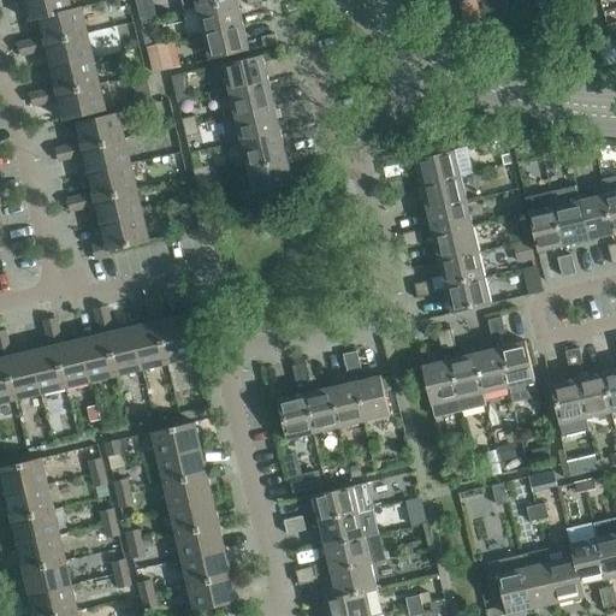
[(72,10),(72,9),(70,0),(25,0),(30,21),(40,18),(40,17),(72,10)]
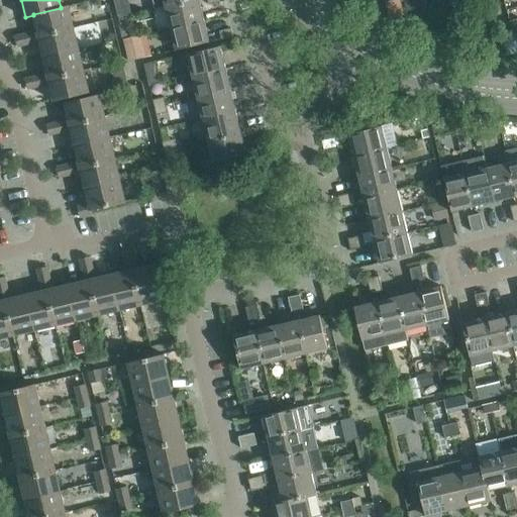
[(153,0),(156,8),(166,6),(191,0),(153,0)]
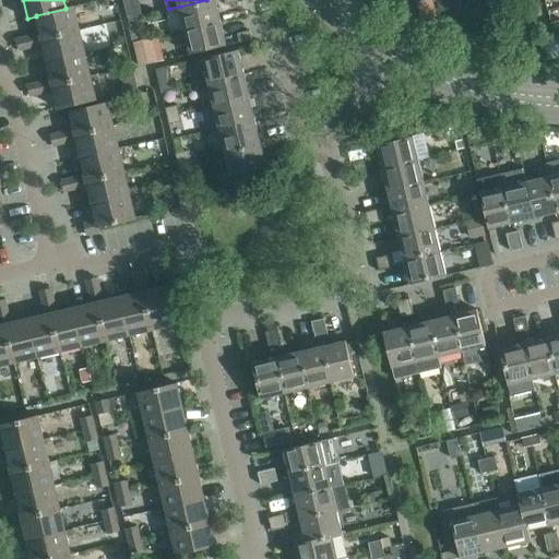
[(206,0),(179,7),(185,30),(222,21),(216,0),(206,0)]
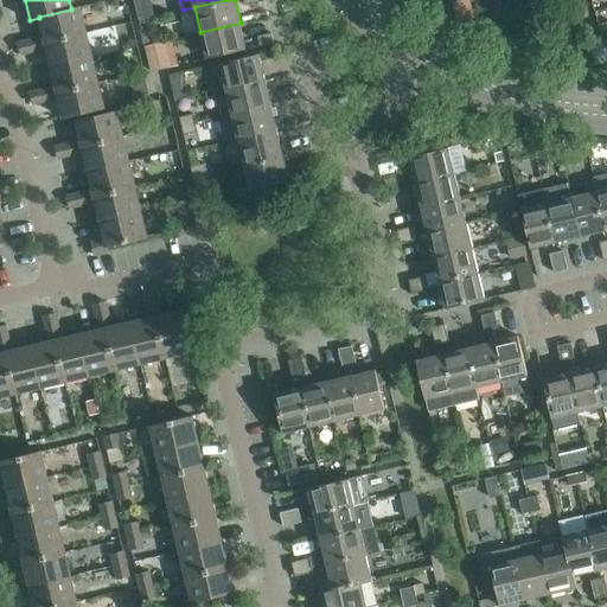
[(45,42),(87,32),(81,6),(71,8),(71,10),(39,17),(39,18),(44,36),(32,39),(34,51),(46,48),(45,42)]
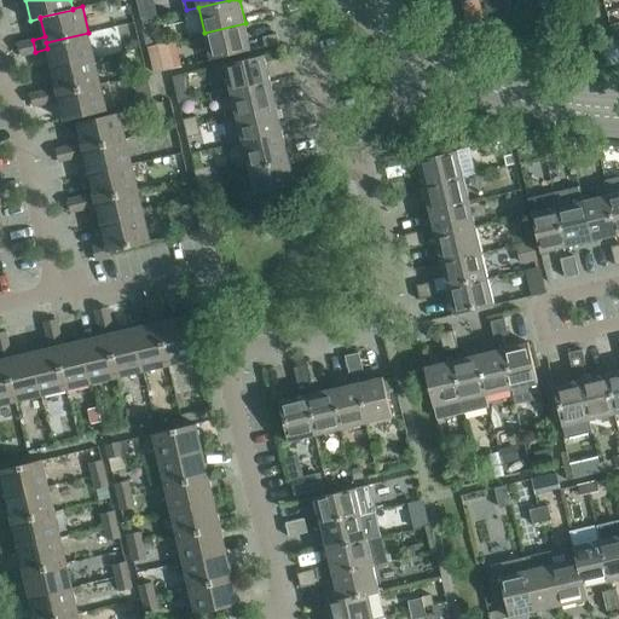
[(565,13),(568,28),(586,24),(583,9),(565,13)]
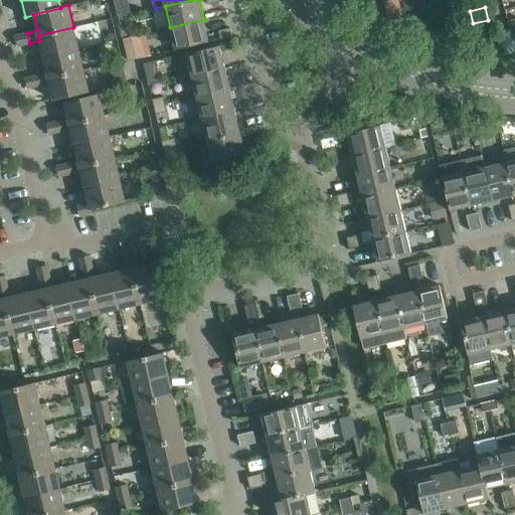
[(204,19),(170,27),(175,49),(209,41),(204,19)]
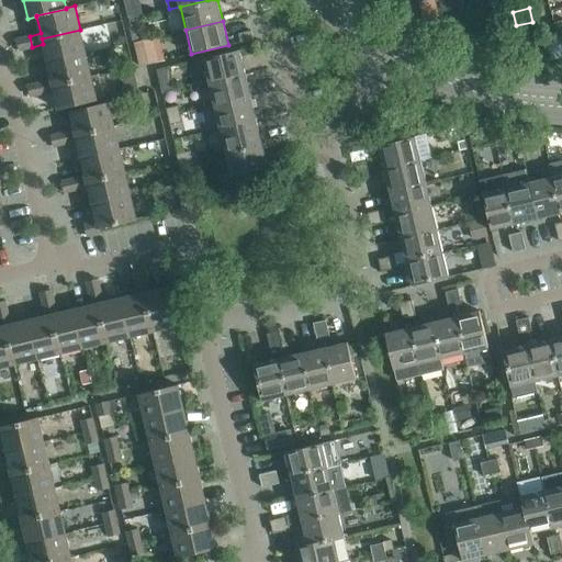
[(142,25),(132,29),(135,42),(145,40),(142,25)]
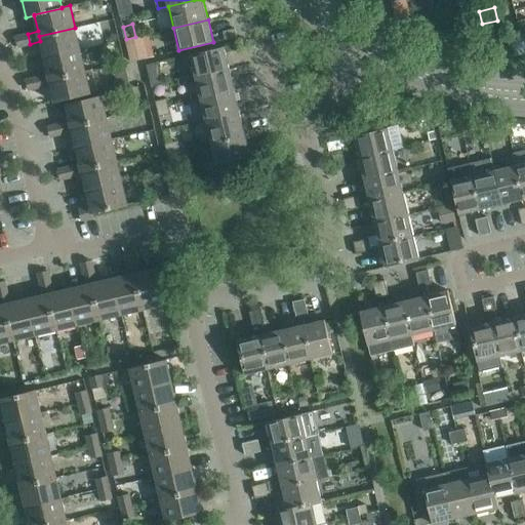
[(44,57),(80,49),(75,28),(39,36),(40,41),(44,57)]
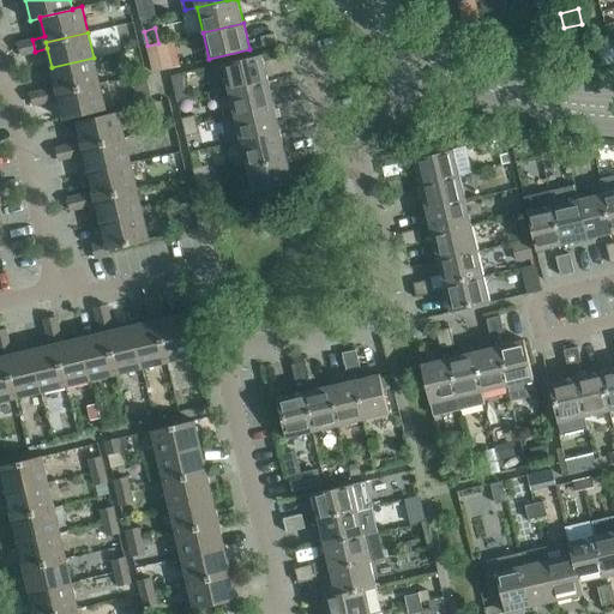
[(277,43),(275,34),(262,36),(264,46),(277,43)]
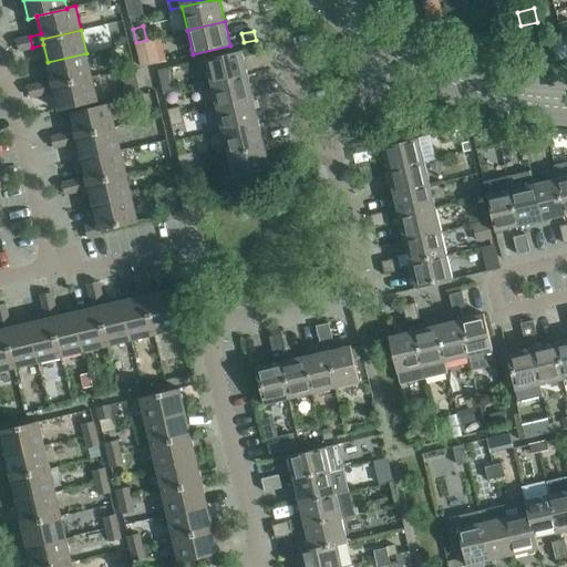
[(20,51),(32,48),(30,37),(18,40),(20,51)]
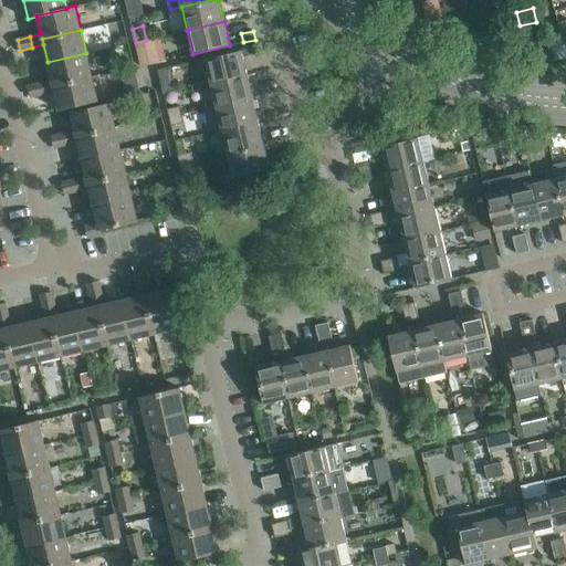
[(146,40),(136,42),(142,66),(160,62),(155,38),(146,40)]
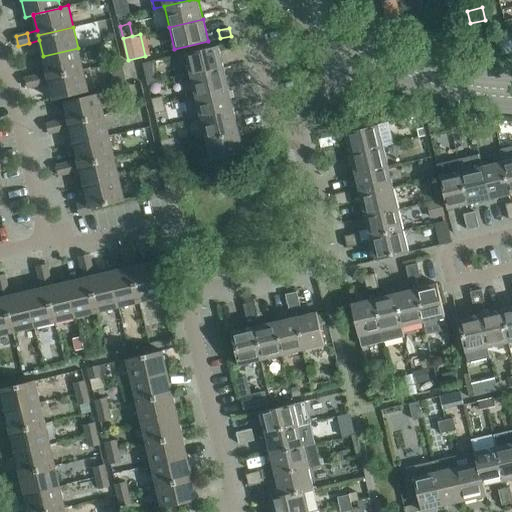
[(186,53),(191,75),(224,67),(219,45),(186,53)]
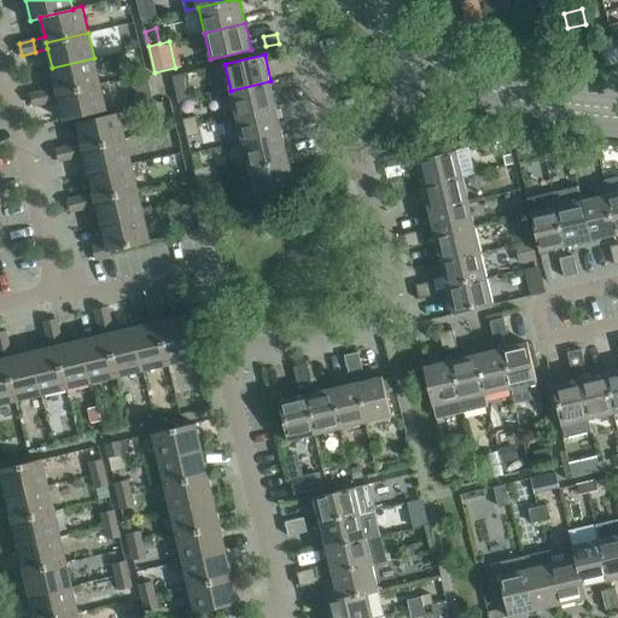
[(47,103),(59,100),(58,93),(100,83),(94,58),(52,68),(57,88),(45,91),(47,103)]
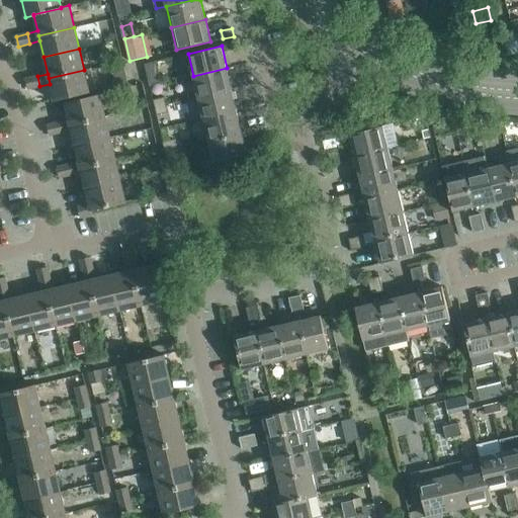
[(145,64),(150,85),(162,83),(157,61),(145,64)]
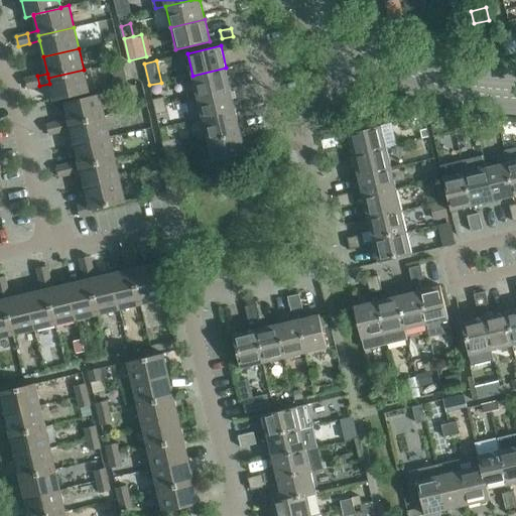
[(192,76),(198,97),(231,89),(226,68),(192,76)]
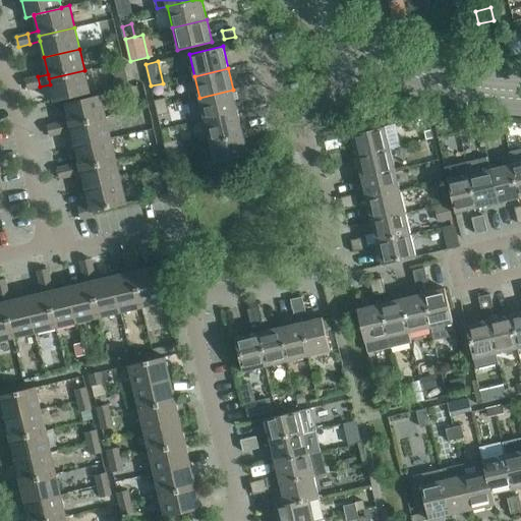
[(49,78),(50,84),(54,101),(91,93),(84,70),(49,78)]
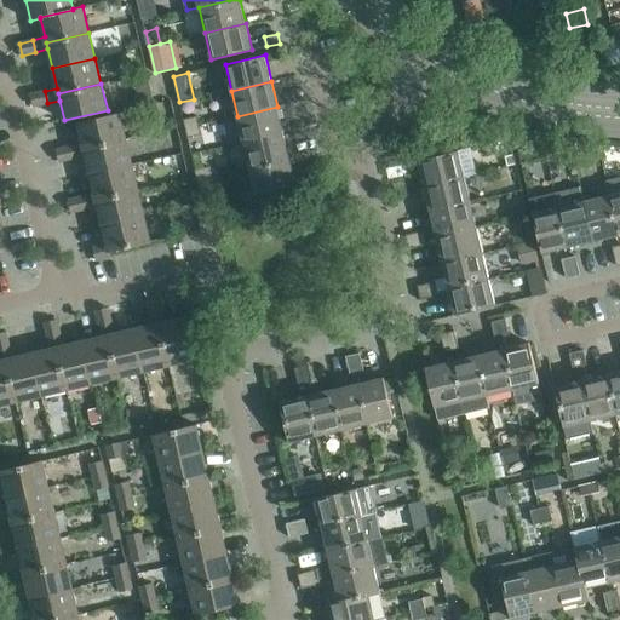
[(34,107),(47,103),(45,91),(32,95),(34,107)]
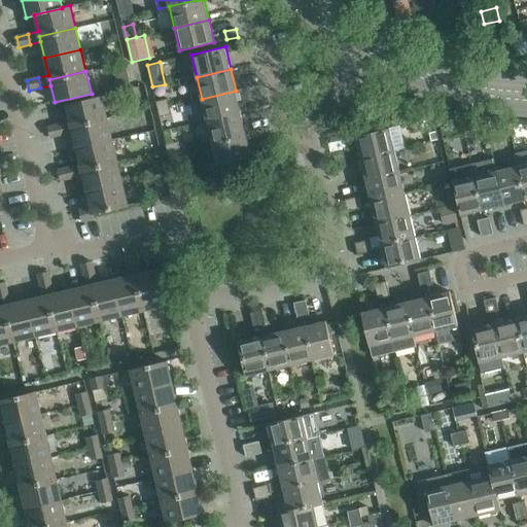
[(202,99),(207,120),(241,112),(236,91),(202,99)]
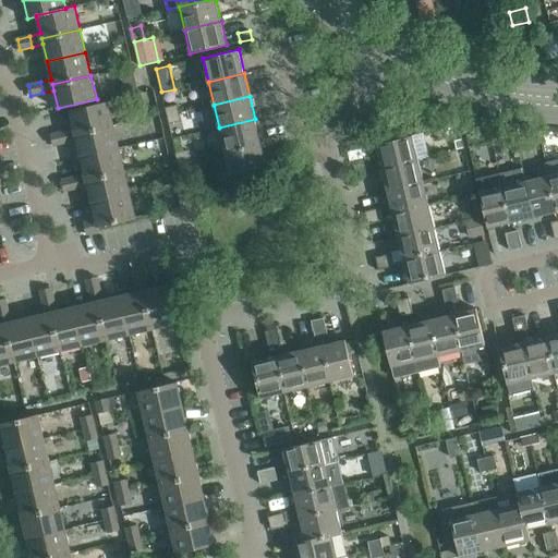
[(75,134),(113,125),(108,101),(70,110),(74,129),(63,132),(65,143),(77,140),(75,134)]
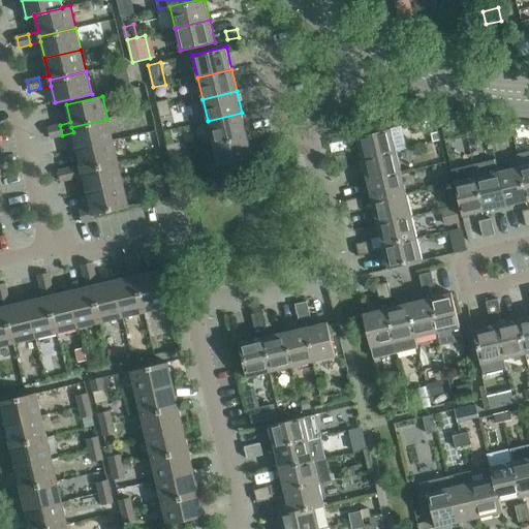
[(156,101),(158,110),(170,106),(168,98),(156,101)]
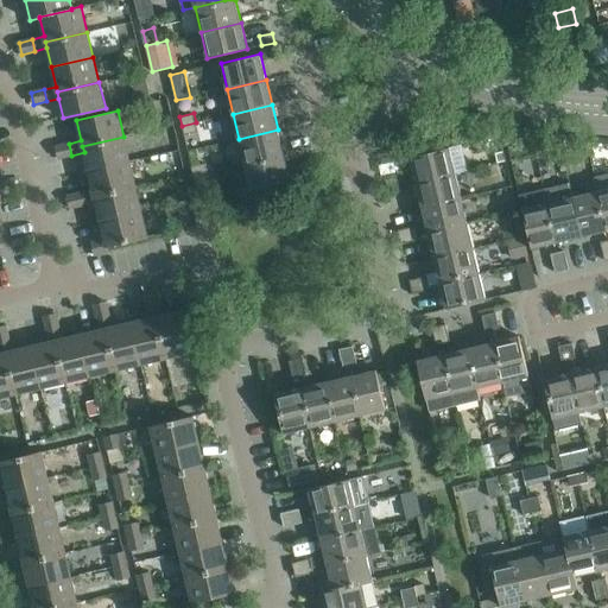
[(196,122),(182,126),(184,135),(198,132),(196,122)]
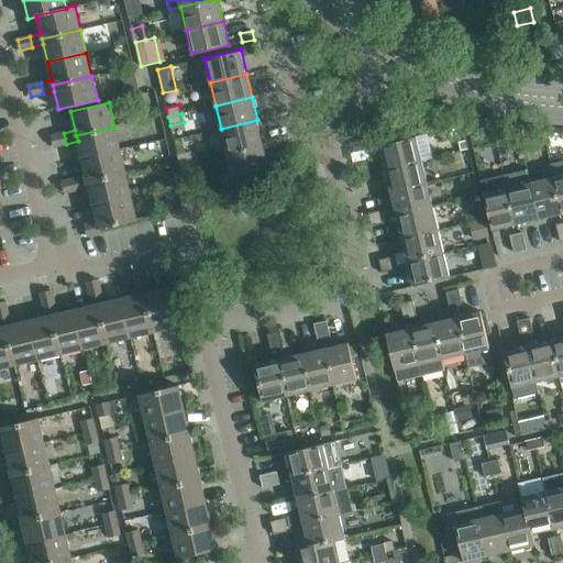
[(221,129),(227,152),(263,143),(267,142),(264,129),(260,130),(257,120),(221,129)]
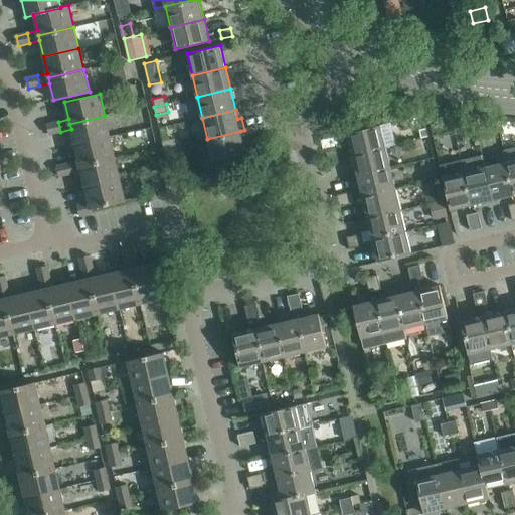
[(74,145),(110,137),(105,116),(69,124),(71,129),(74,145)]
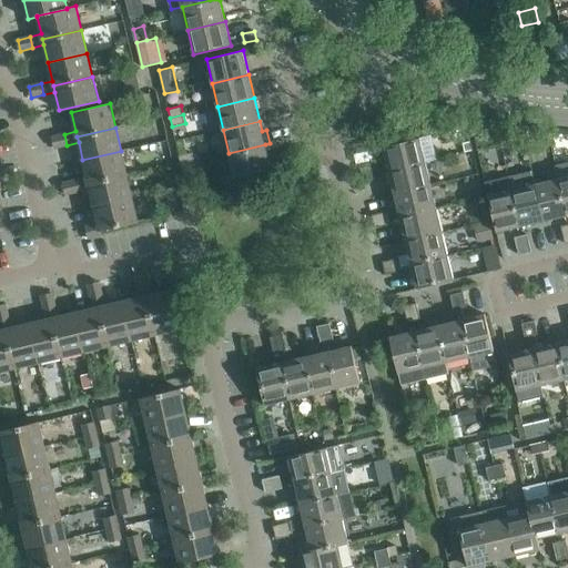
[(67,145),(64,134),(52,137),(54,148),(67,145)]
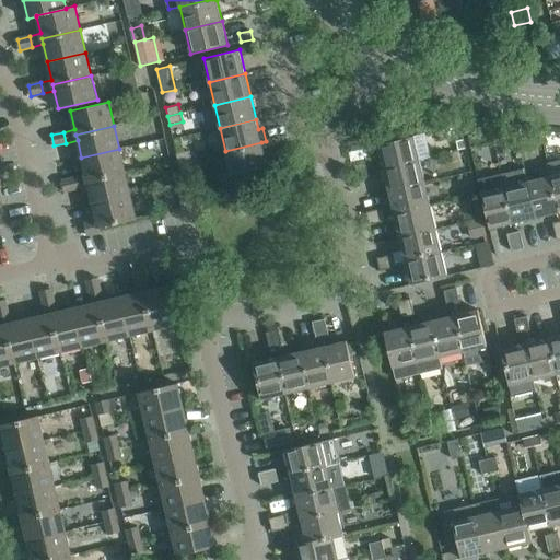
[(383,168),(420,160),(431,156),(426,133),(415,136),(377,144),(383,168)]
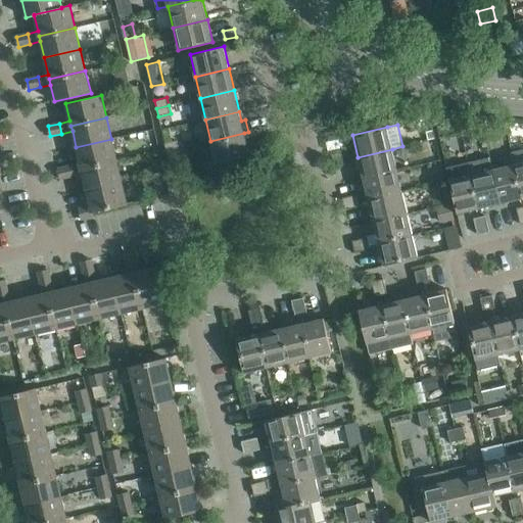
[(439,138),(446,136),(443,125),(437,126),(439,138)]
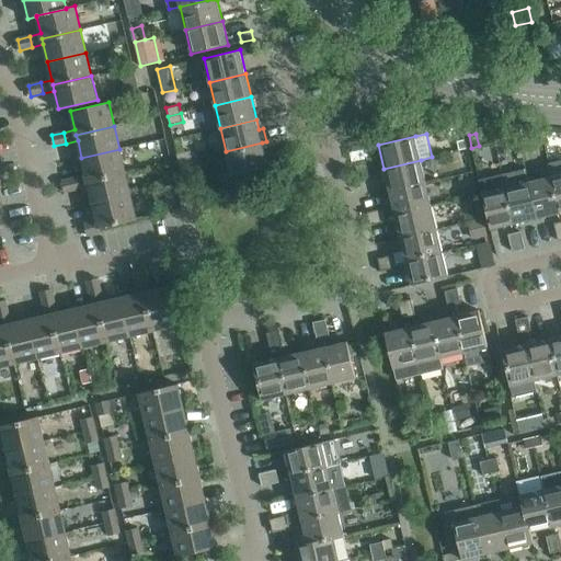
[(262,142),(226,151),(231,174),(224,175),(227,186),(252,181),(250,171),(267,167),(262,142)]
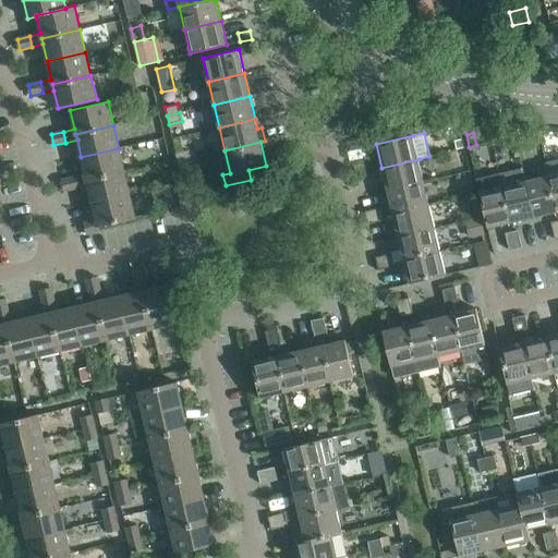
[(76,189),(87,185),(86,180),(124,171),(119,148),(81,157),(85,174),(74,178),(76,189)]
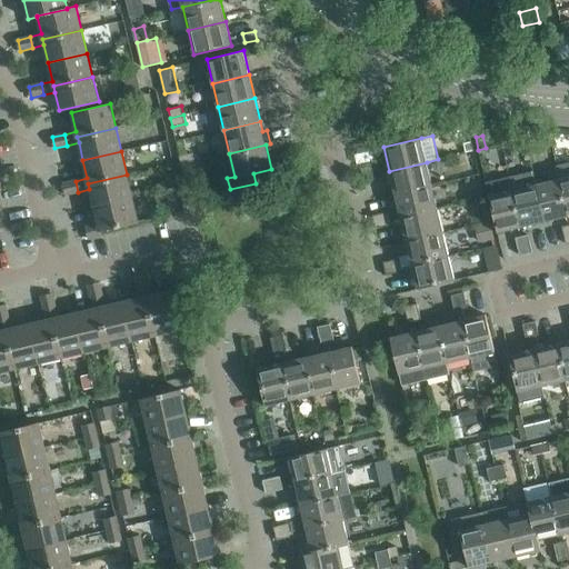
[(179,156),(181,165),(195,161),(192,152),(179,156)]
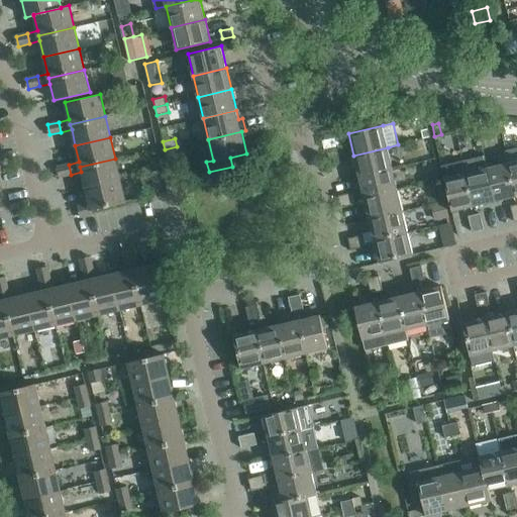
[(177,146),(165,149),(167,157),(187,151),(186,144),(177,146)]
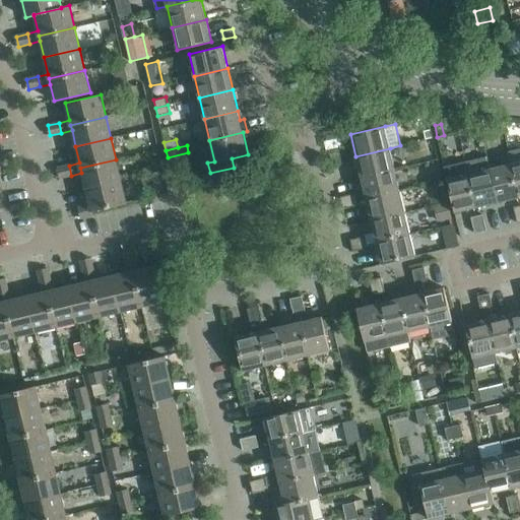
[(355,156),(361,178),(395,170),(390,148),(355,156)]
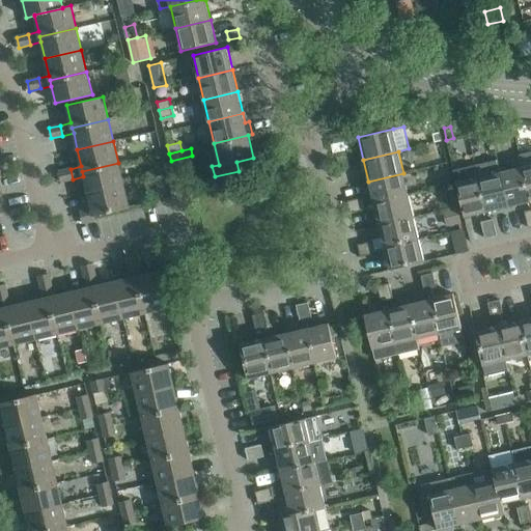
[(530,151),(520,155),(523,166),(530,201),(530,151)]
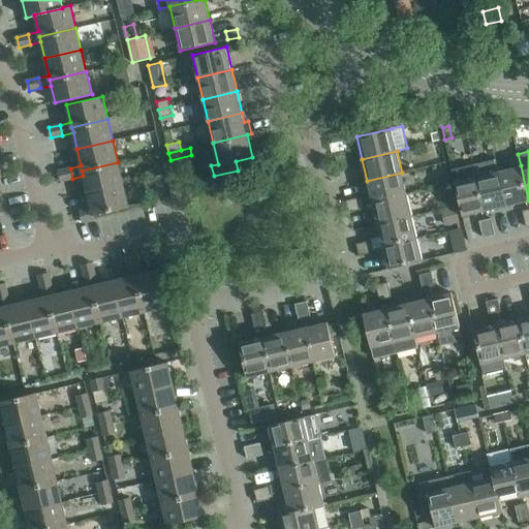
[(352,153),(344,155),(347,166),(355,165),(352,153)]
